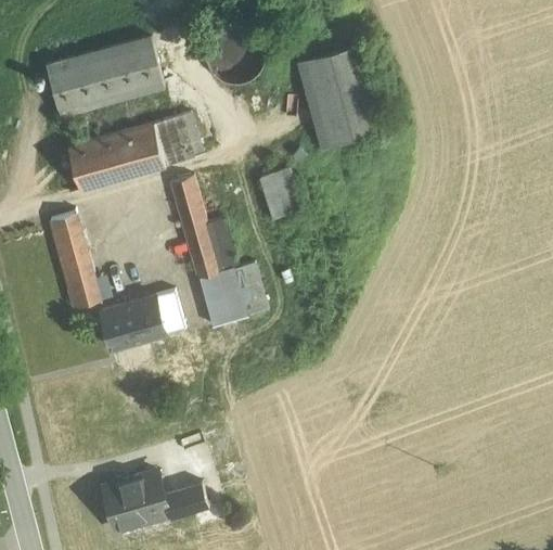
[(262,68),(265,58),(262,47),(256,37),(246,30),(234,28),(223,30),(214,37),(208,47),(206,59),(208,69),(215,79),(224,85),(235,87),(246,85),(256,78),(262,68)]
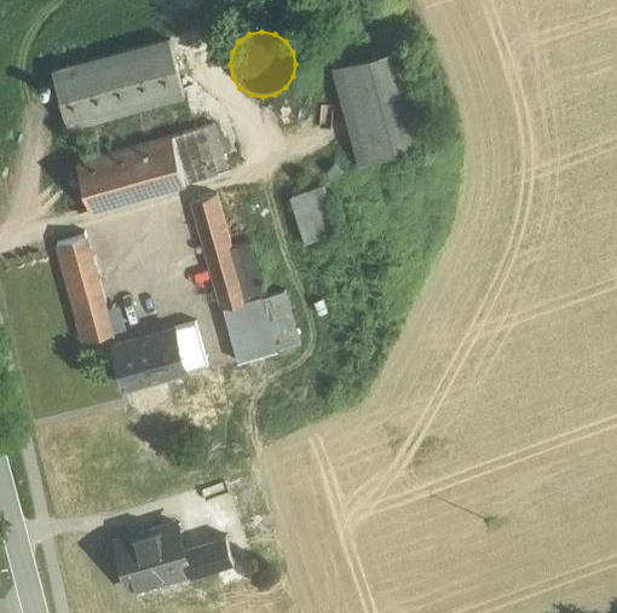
[(168,45),(51,76),(67,132),(183,100),(168,45)]
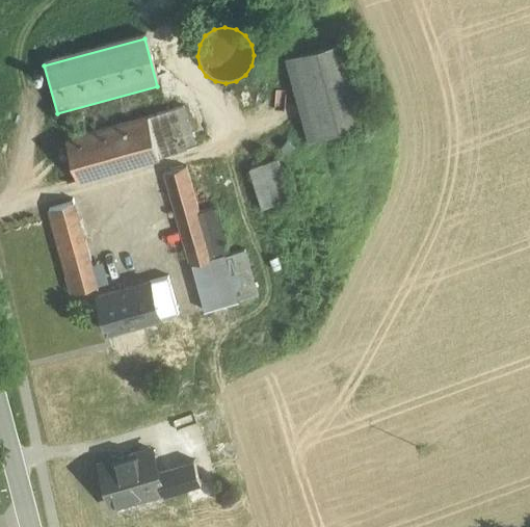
[(349,45),(286,62),(308,142),(372,125),(349,45)]
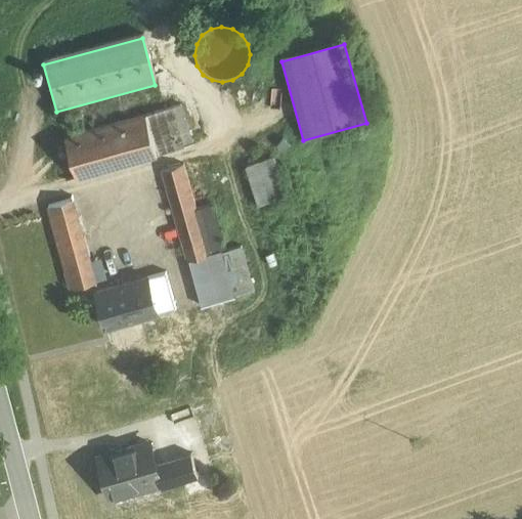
[(179,109),(144,119),(156,159),(190,149),(179,109)]
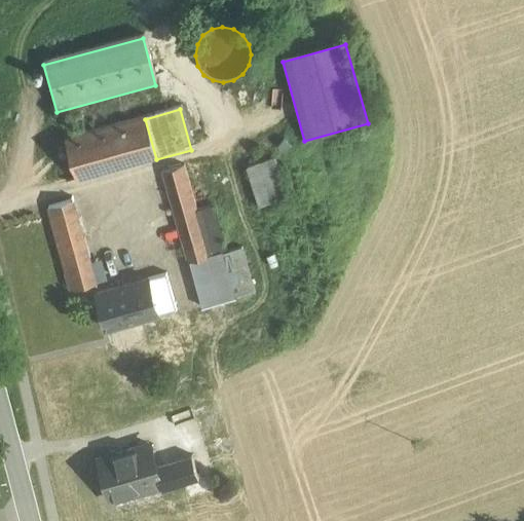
[(145,119),(64,142),(75,182),(156,159),(145,119)]
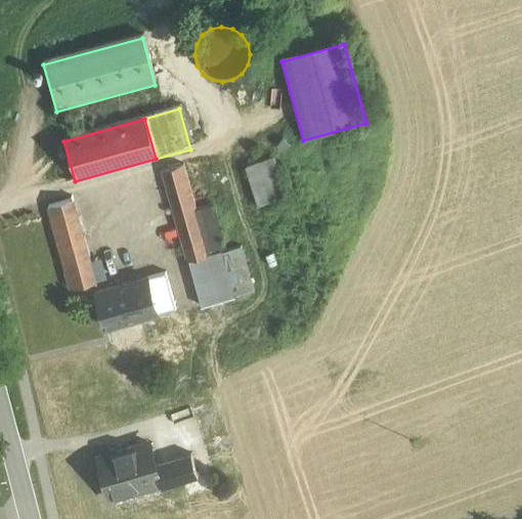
[(243,168),(255,209),(286,200),(273,159),(243,168)]
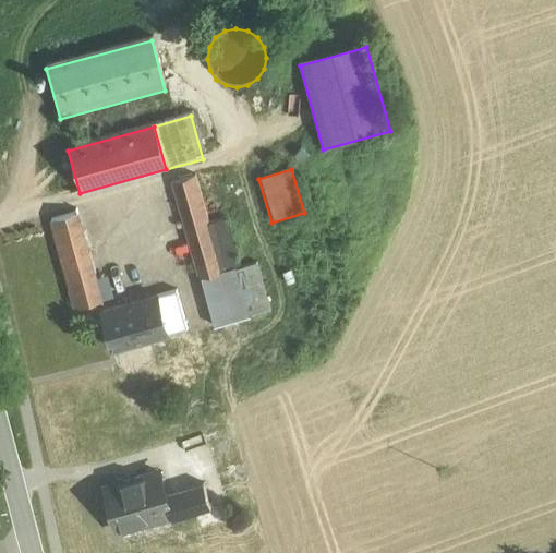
[(221,275),(194,179),(170,185),(197,283),(232,274),(233,273),(232,272),(221,275)]
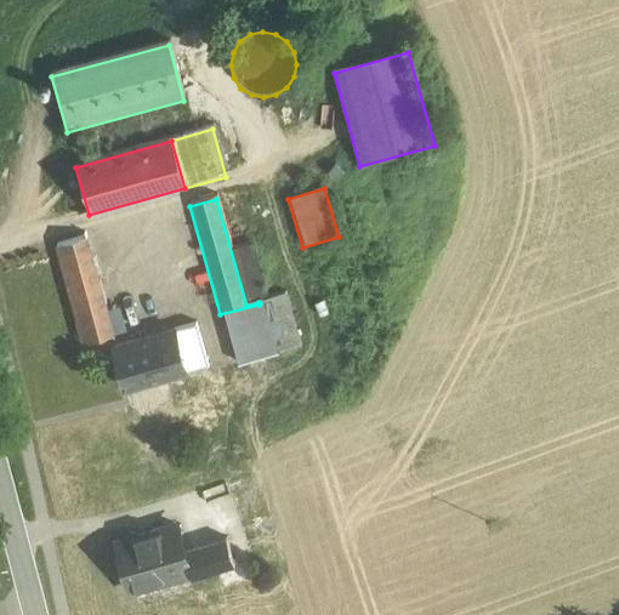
[(84,241),(55,250),(83,348),(112,340),(84,241)]
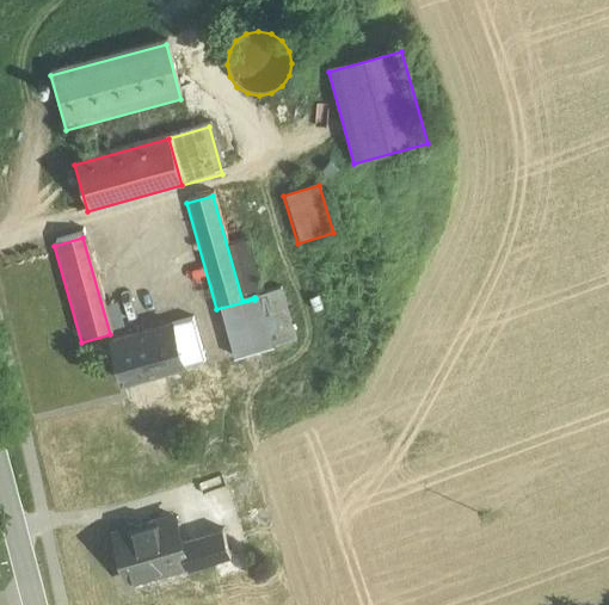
[(256,298),(254,300),(269,352),(295,345),(280,292),(256,298)]
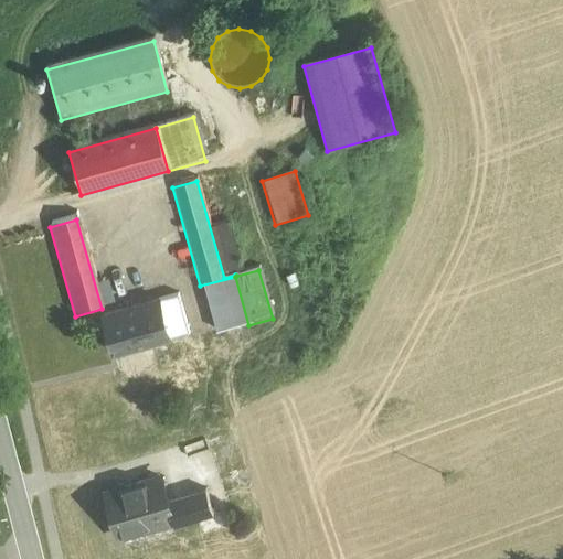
[(157,304),(104,320),(114,357),(160,344),(168,342),(157,304)]
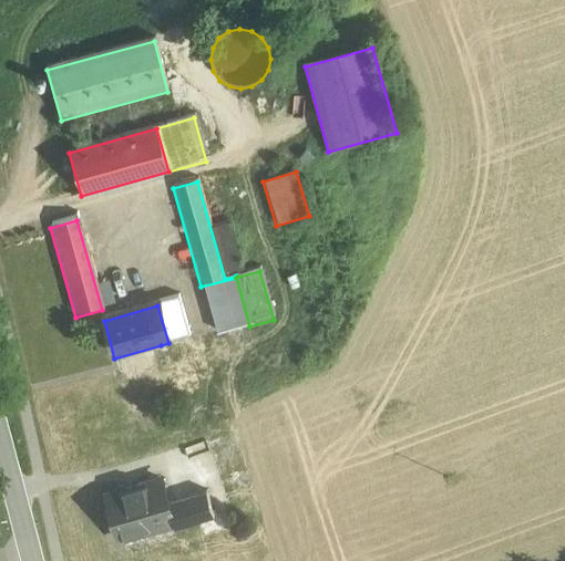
[(161,345),(114,359),(121,381),(166,369),(161,345)]
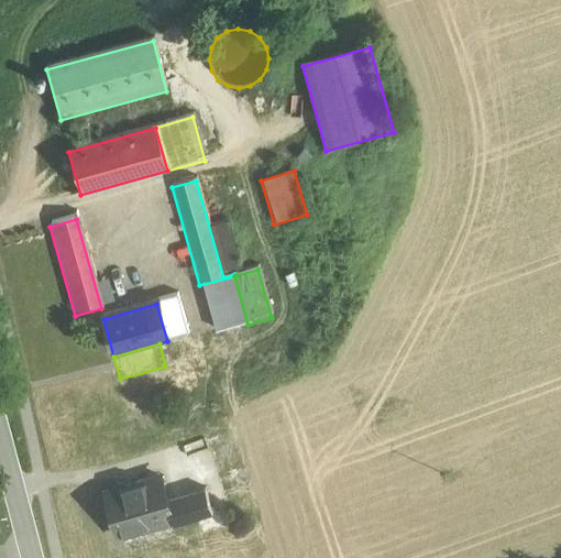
[(160,482),(105,498),(117,540),(120,539),(128,543),(135,540),(139,534),(171,524),(172,524),(166,504),(160,482)]
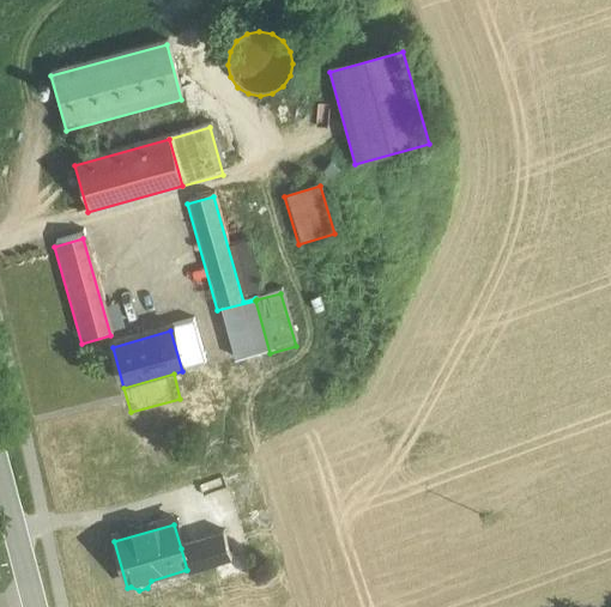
[(222,535),(181,548),(187,570),(186,570),(187,576),(230,563),(222,535)]
